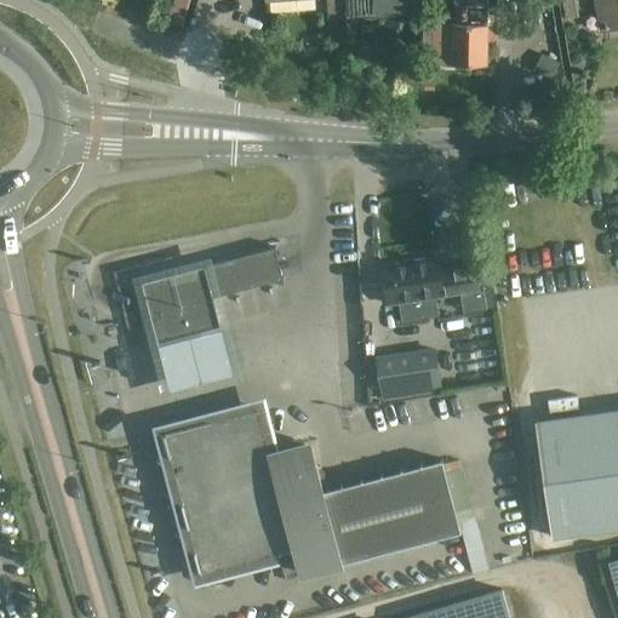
[(164,21),(170,0),(156,0),(152,17),(164,21)]
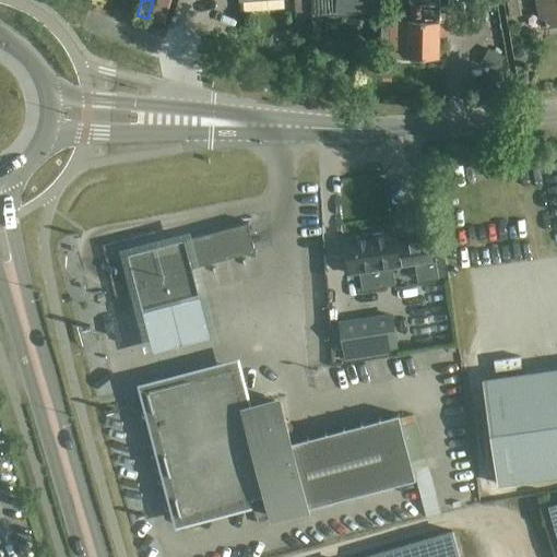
[(335,0),(336,15),(364,15),(371,22),(380,15),(393,14),(392,0),(335,0)]
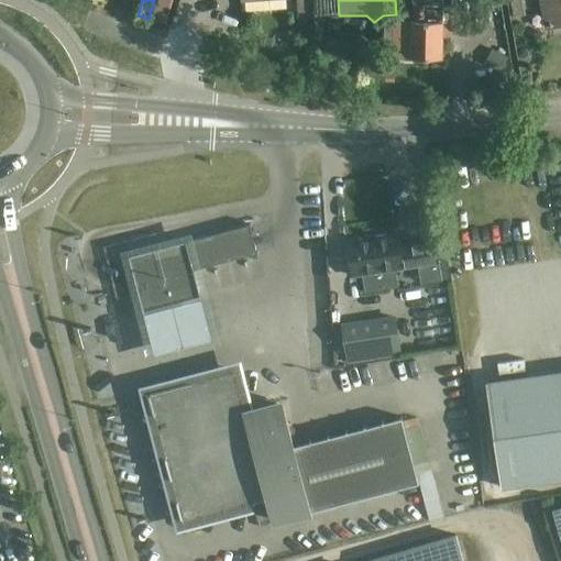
[(469,33),(470,0),(452,0),(451,32),(469,33)]
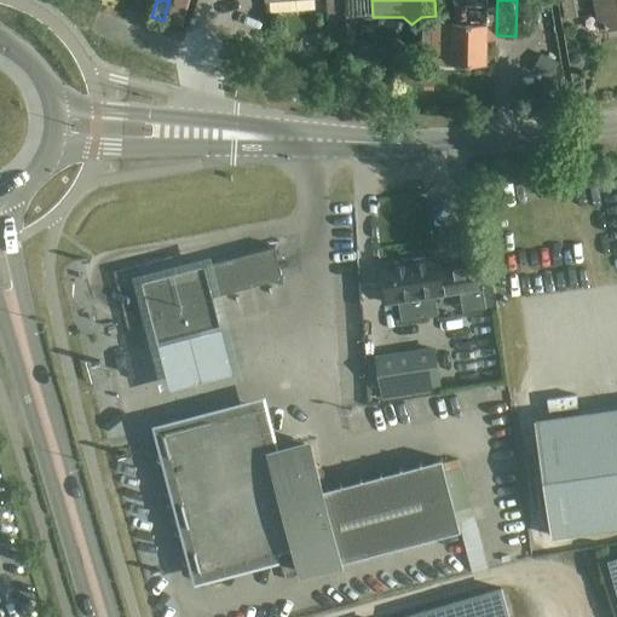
[(616,0),(593,0),(600,33),(616,29),(616,0)]
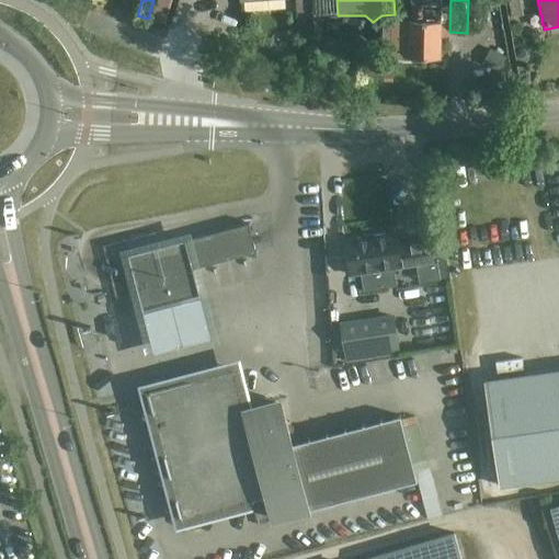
[(383,21),(381,45),(391,45),(391,59),(437,61),(438,38),(446,38),(446,29),(438,29),(440,24),(431,24),(432,9),(410,8),(410,22),(383,21)]
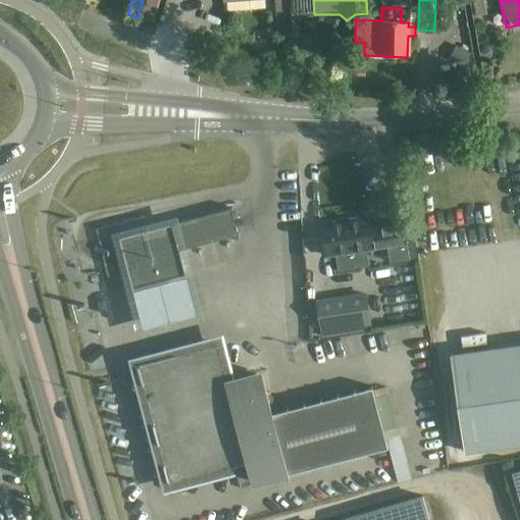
[(467,56),(454,48),(448,60),(461,67),(467,56)]
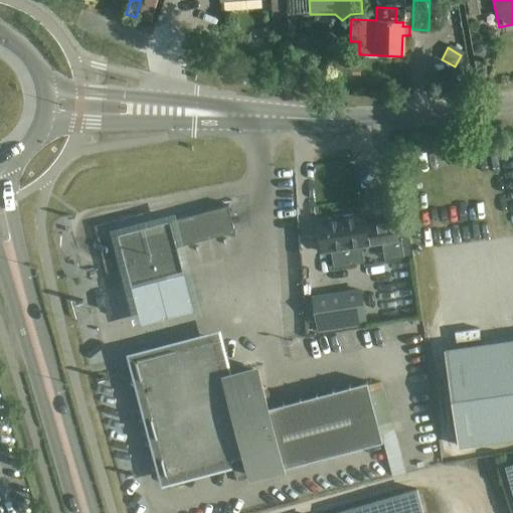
[(335,181),(308,183),(309,199),(336,198),(335,181)]
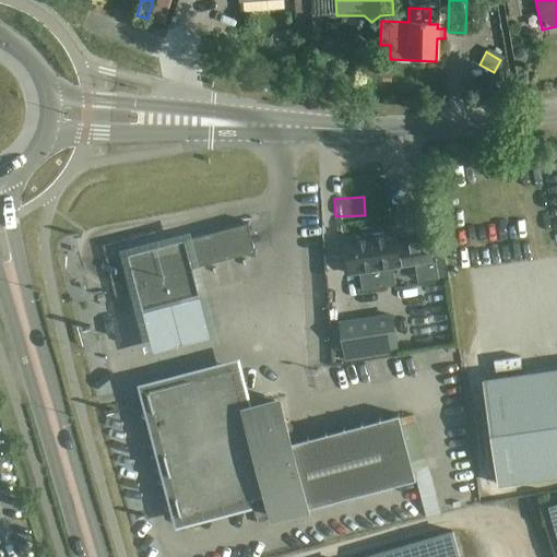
[(190,270),(190,269),(255,252),(250,240),(246,224),(126,256),(130,271),(133,284),(189,269),(190,270)]
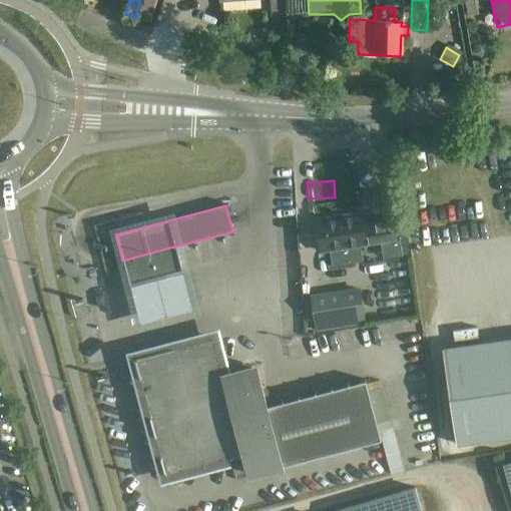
[(392,248),(406,246),(405,239),(402,219),(394,220),(362,226),(360,213),(347,215),(313,221),(315,233),(318,253),(391,241),(392,248)]
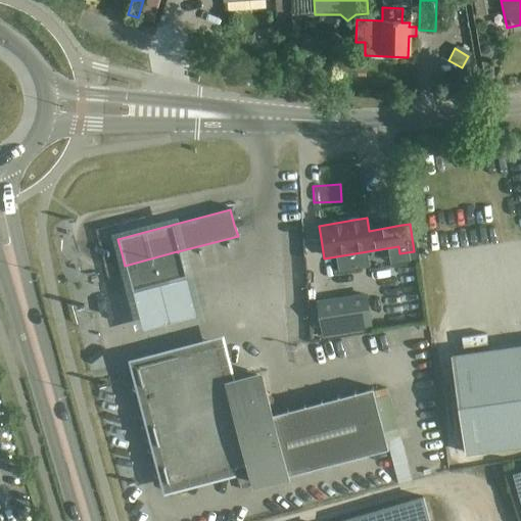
[(184,276),(178,252),(177,251),(125,266),(131,289),(184,276)]
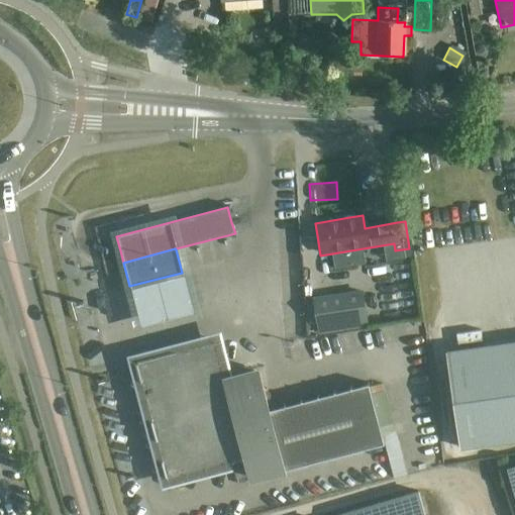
[(407,265),(407,253),(357,256),(357,270),(366,270),(367,283),(387,282),(387,266),(407,265)]
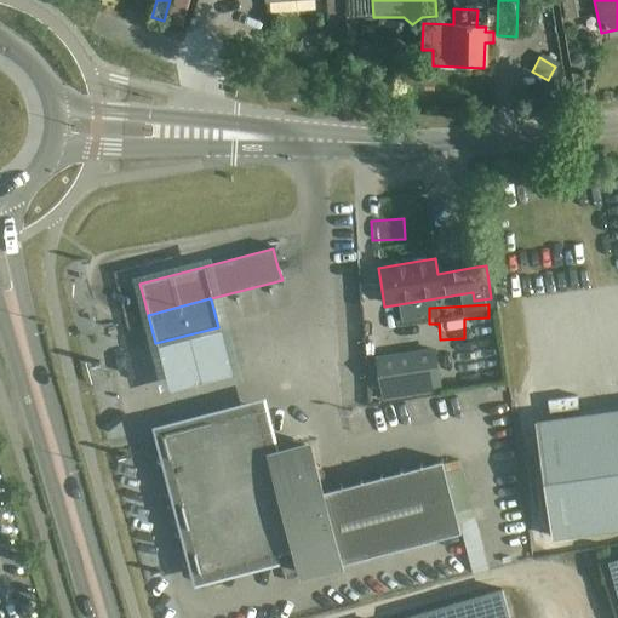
[(424,310),(385,310),(385,328),(424,328),(424,310)]
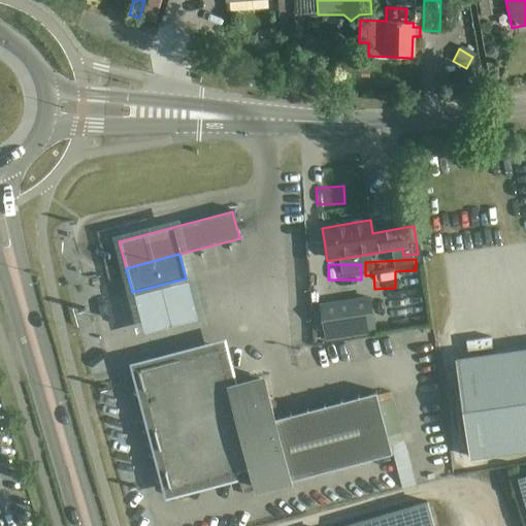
[(186,278),(132,292),(137,311),(142,330),(197,317),(192,297),(186,278)]
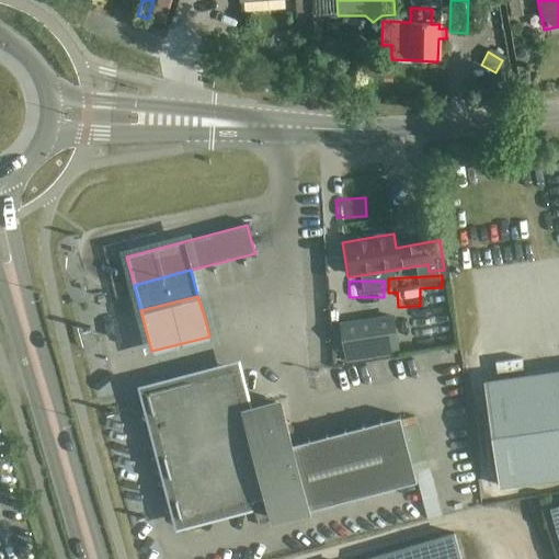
[(391,316),(362,320),(337,324),(342,355),(343,364),(398,355),(391,316)]
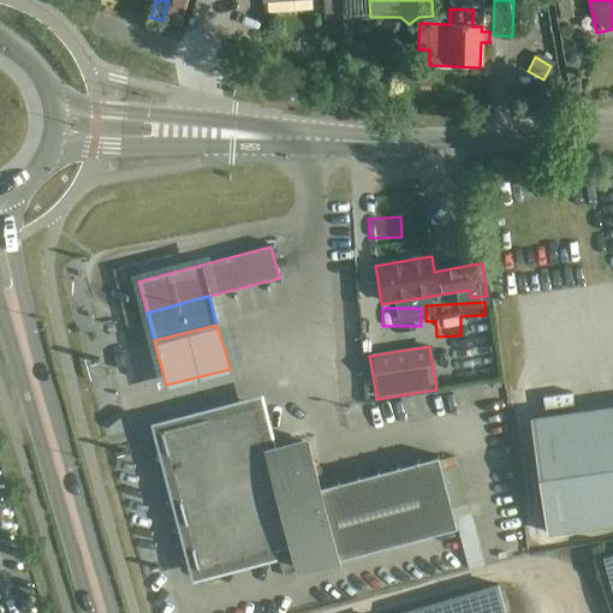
[(545,537),(612,527),(612,408),(529,421),(545,537)]
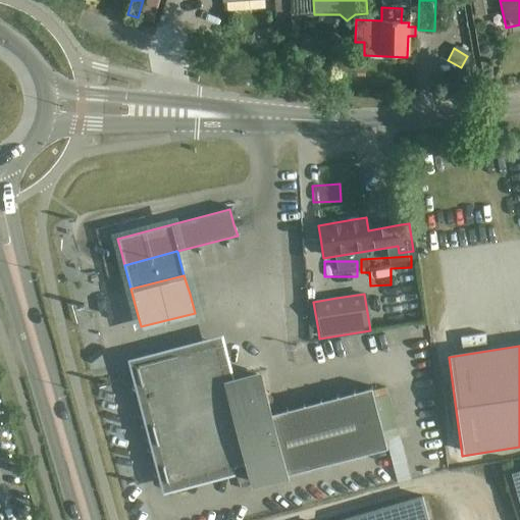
[(370,388),(270,416),(261,381),(255,377),(234,382),(225,384),(218,356),(206,348),(146,364),(139,376),(164,475),(177,482),(234,468),(246,465),(251,484),(386,450),(372,394),(370,388)]
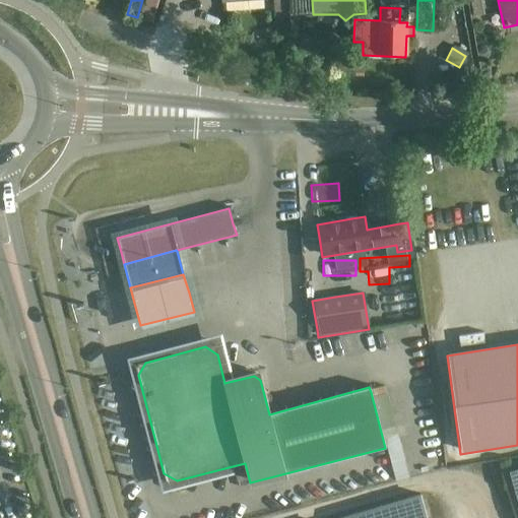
[(425,517),(418,495),(341,517),(425,517)]
